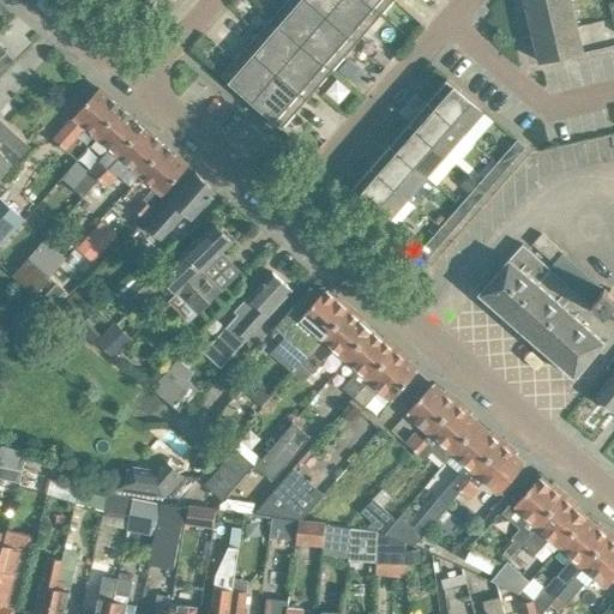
[(132,0),(146,12),(148,11),(144,7),(150,0),(163,0),(166,1),(166,0),(132,0)]
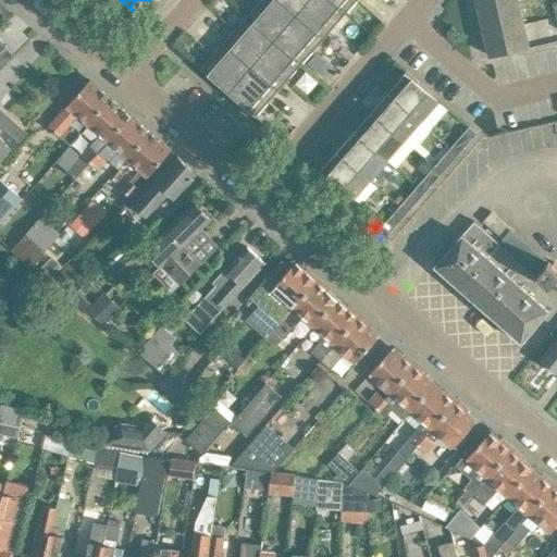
[(274,40),(296,15),(279,0),(260,0),(246,16),(274,40)]
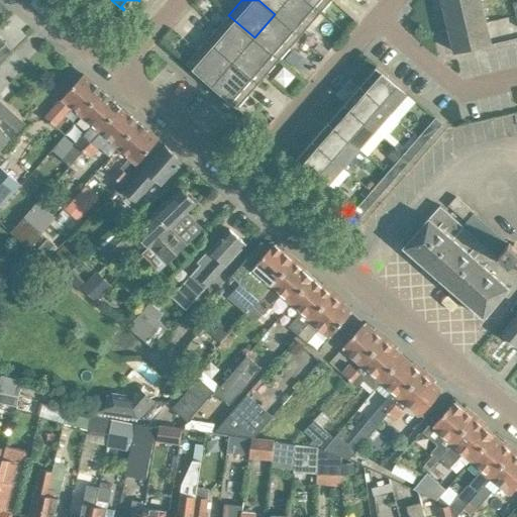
[(259,0),(275,14),(287,0),(259,0)]
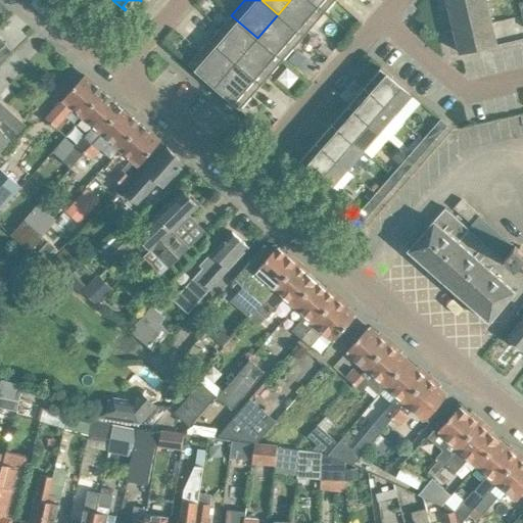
[(304,37),(325,12),(311,0),(290,0),(278,14),(304,37)]
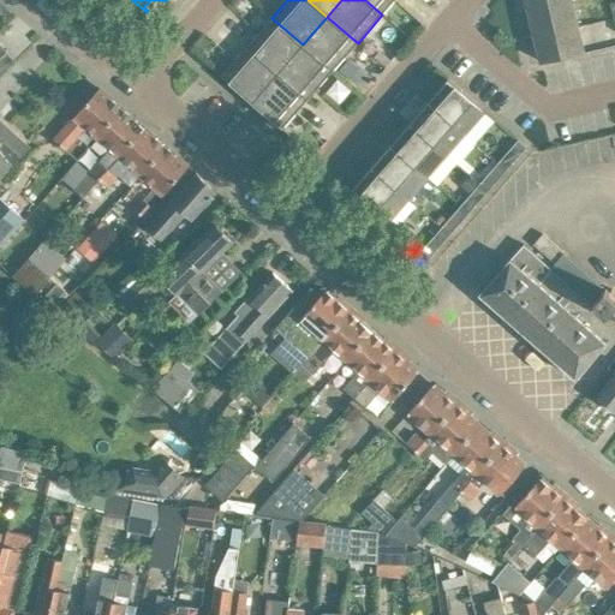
[(365,0),(382,15),(394,0),(365,0)]
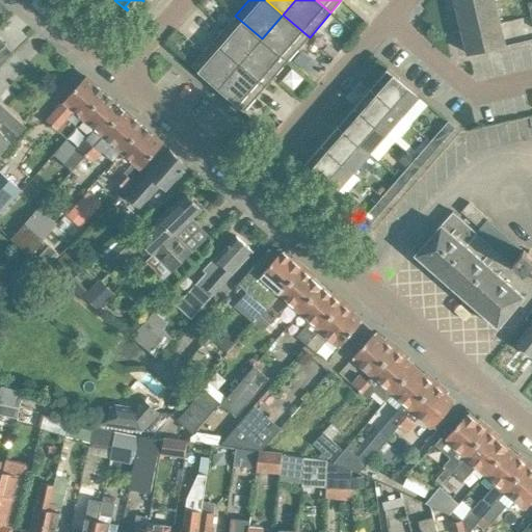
[(495,1),(494,0),(456,0),(458,9),(495,1)]
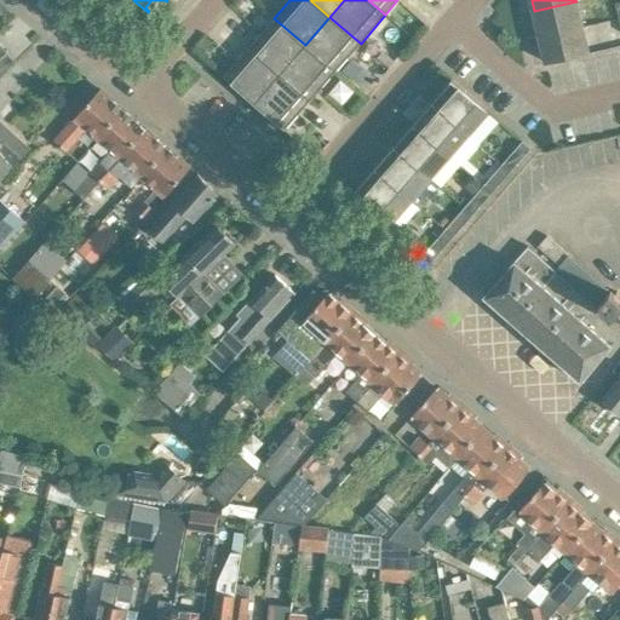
[(583,27),(577,1),(534,11),(540,36),(583,27)]
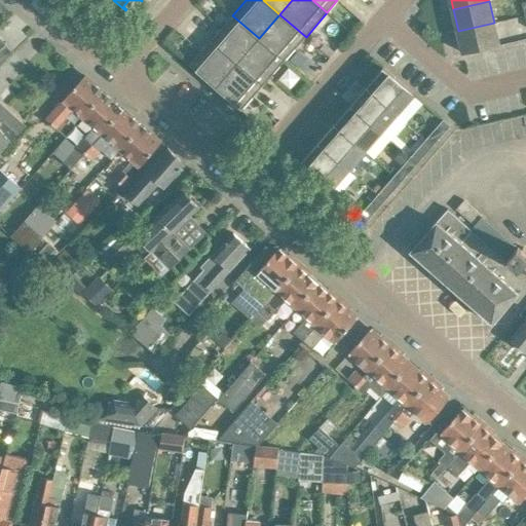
[(285,61),(306,37),(279,14),(259,38),(285,61)]
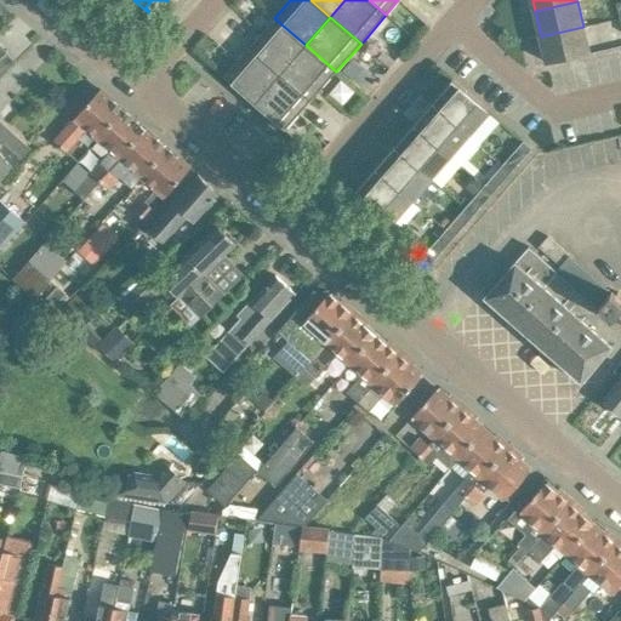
[(280,74),(306,45),(274,18),(250,47),(280,74)]
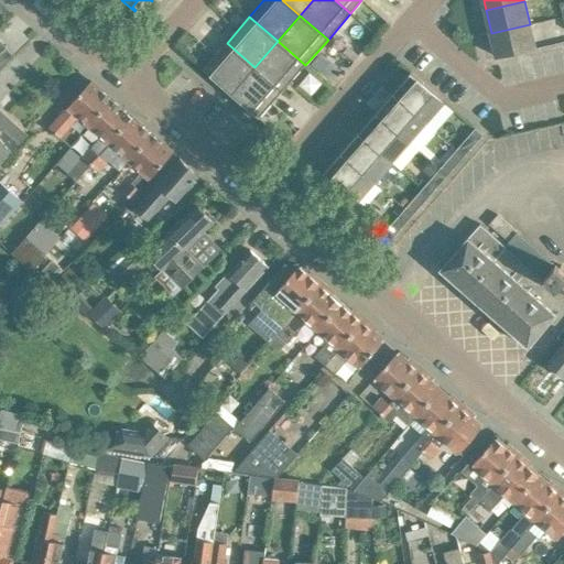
[(535,49),(530,24),(491,33),(497,57),(535,49)]
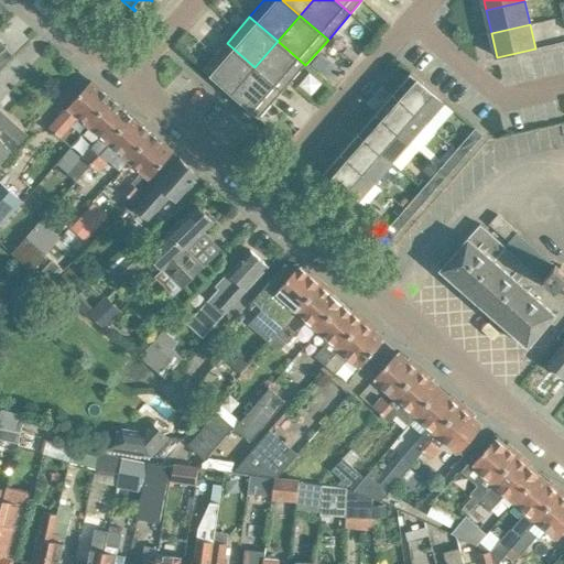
[(282,91),(305,65),(278,41),(255,67),(282,91)]
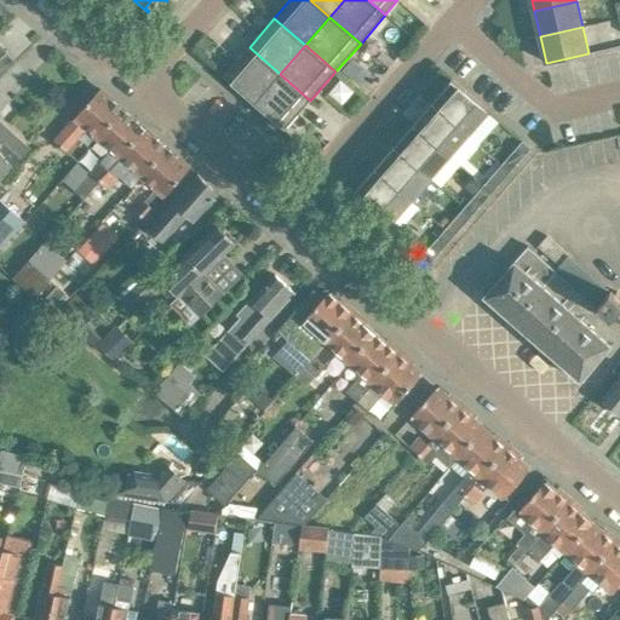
[(254,103),(280,74),(250,47),(224,76),(254,103)]
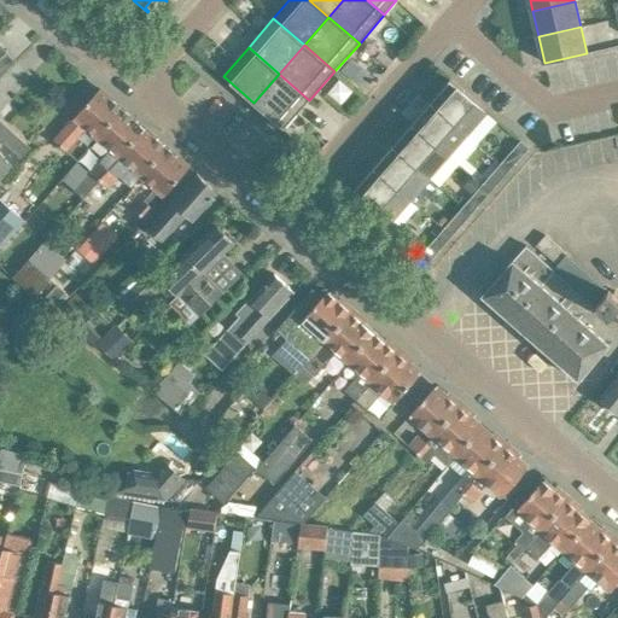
[(284,129),(309,100),(279,74),(254,103),(284,129)]
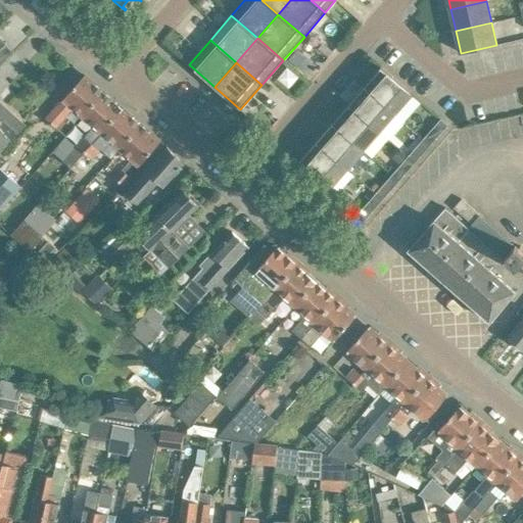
[(381,66),(365,86),(395,112),(412,94),(381,66)]
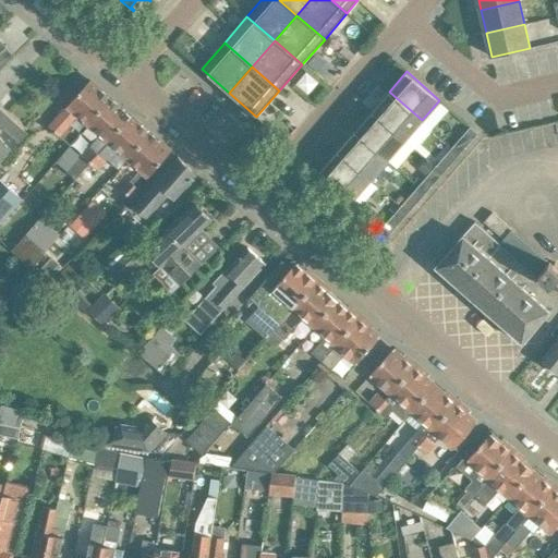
[(89,124),(111,99),(91,81),(49,128),(59,136),(77,114),(89,124)]
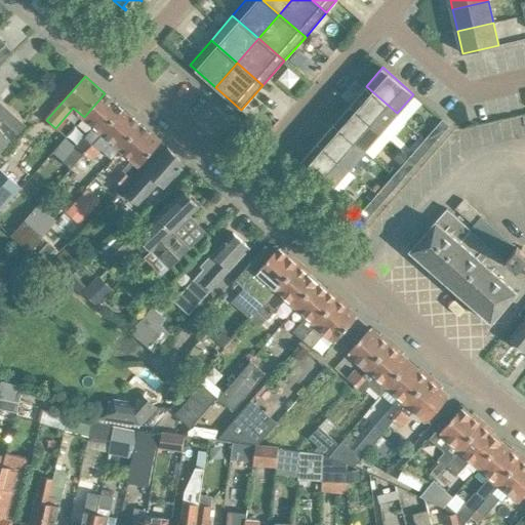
[(397,113),(366,86),(350,105),(380,131),(397,113)]
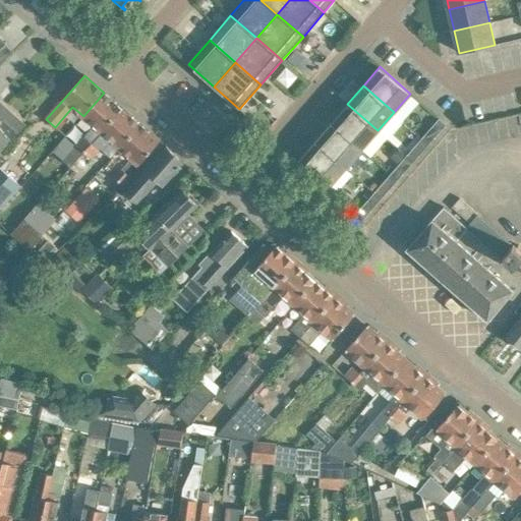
[(71,166),(122,108),(104,93),(83,116),(93,125),(63,159),(71,166)]
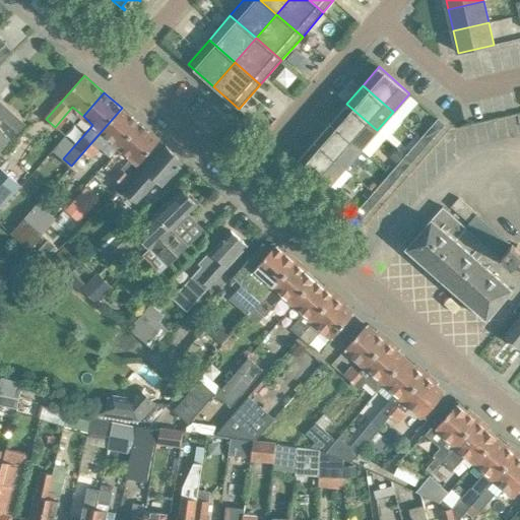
[(0,151),(24,124),(0,102),(0,151)]
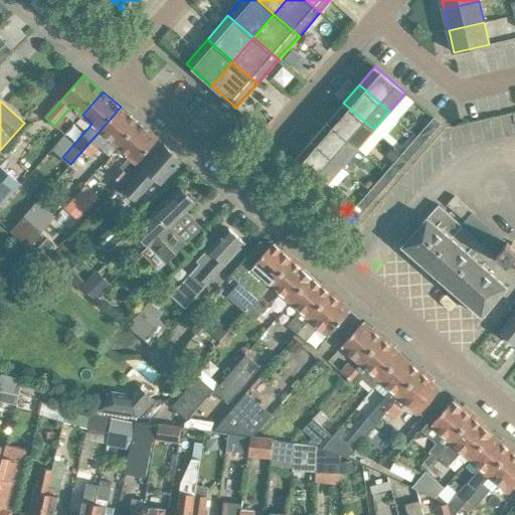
[(373,129),(343,103),(327,121),(357,147),(373,129)]
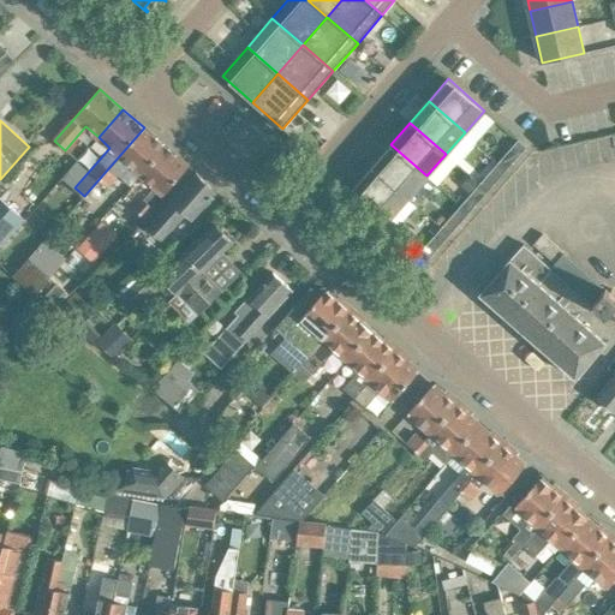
[(119,178),(131,166),(141,174),(165,145),(144,127),(84,196),(77,203),(84,210),(115,175),(119,178)]
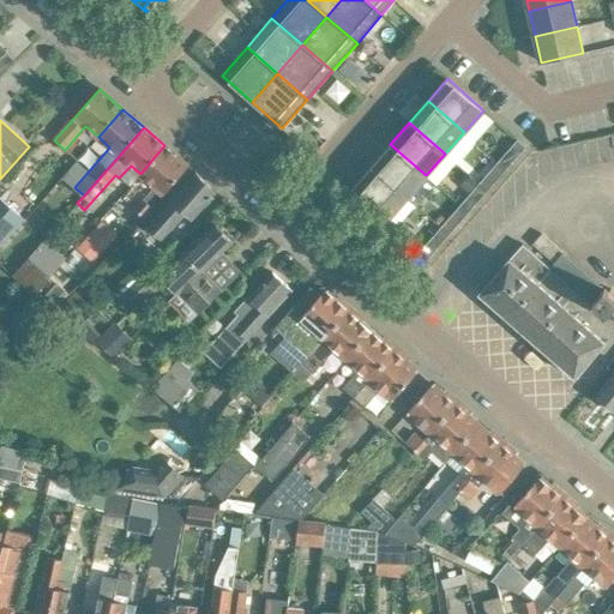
[(525,146),(517,139),(498,162),(506,169),(525,146)]
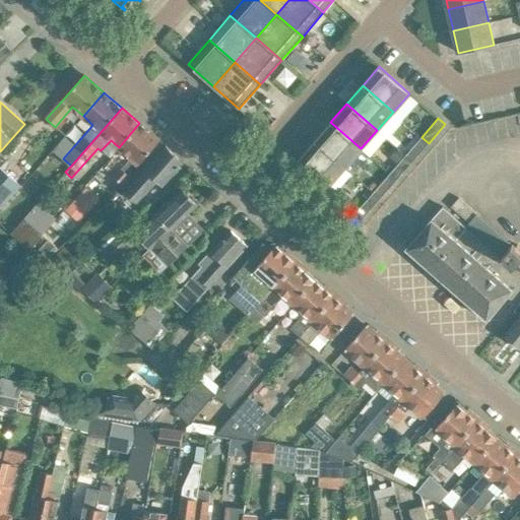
[(361,148),(330,122),(314,140),(345,167),(361,148)]
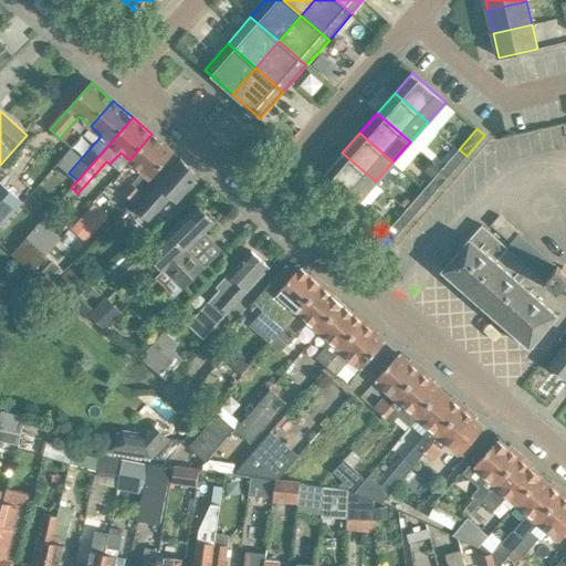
[(133,201),(174,153),(152,134),(129,160),(140,170),(122,192),(133,201)]
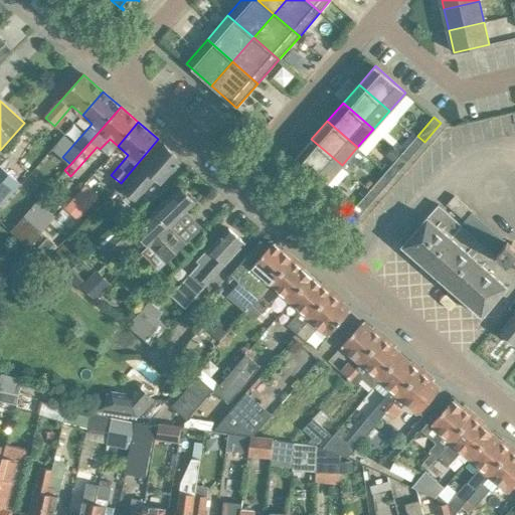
[(408,160),(424,142),(417,136),(401,154),(408,160)]
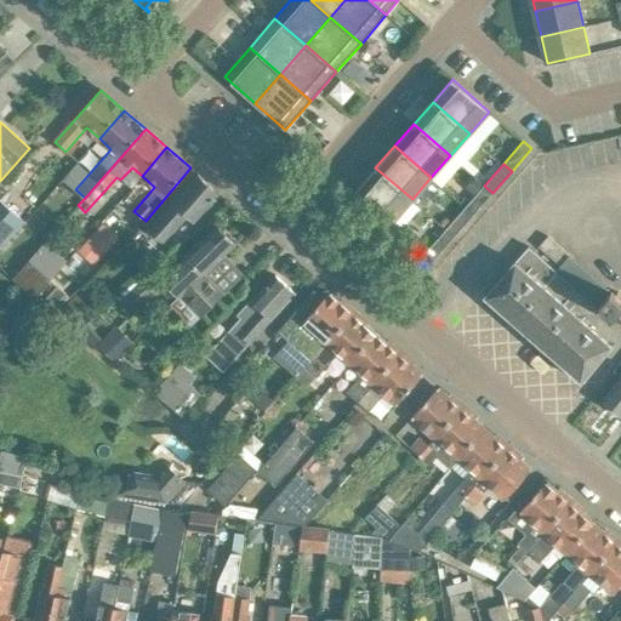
[(412,199),(375,167),(355,191),(392,222),(412,199)]
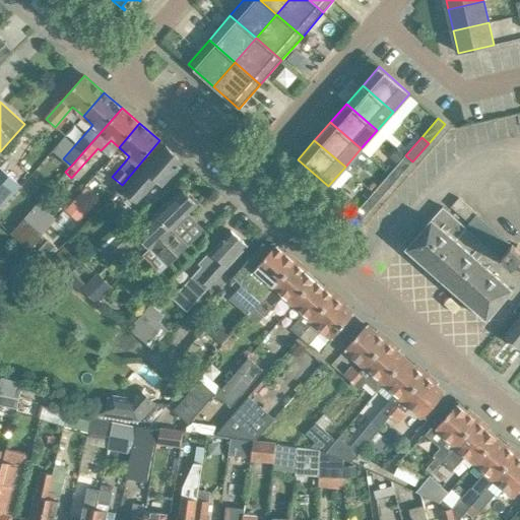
[(164,184),(184,161),(167,146),(127,192),(136,200),(156,178),(164,184)]
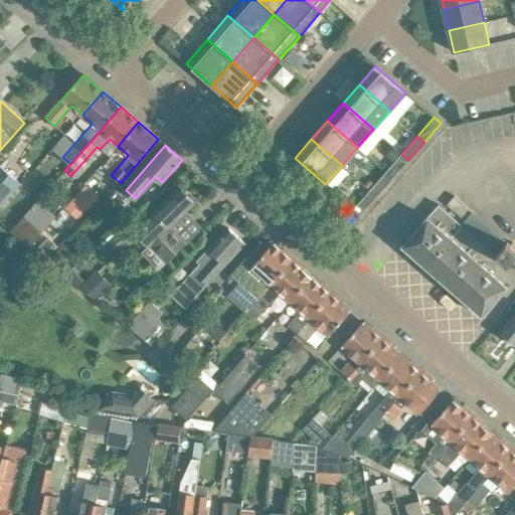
[(393,147),(386,155),(394,162),(401,154),(393,147)]
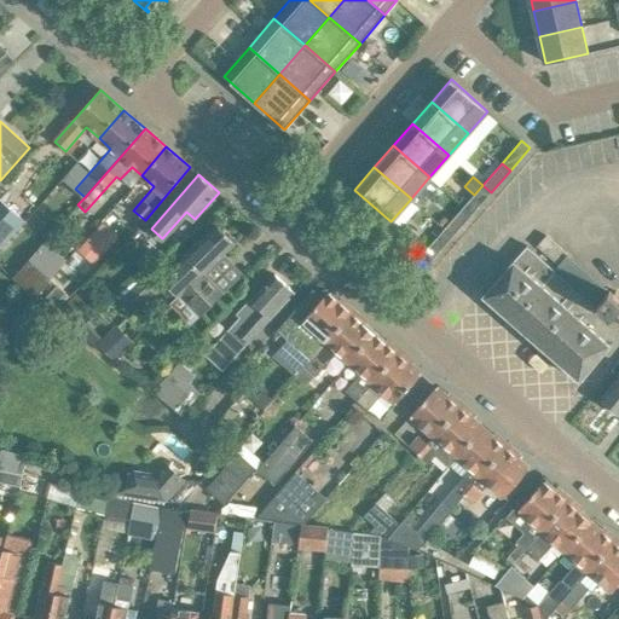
[(473,214),(491,192),(482,185),(474,195),(464,207),(473,214)]
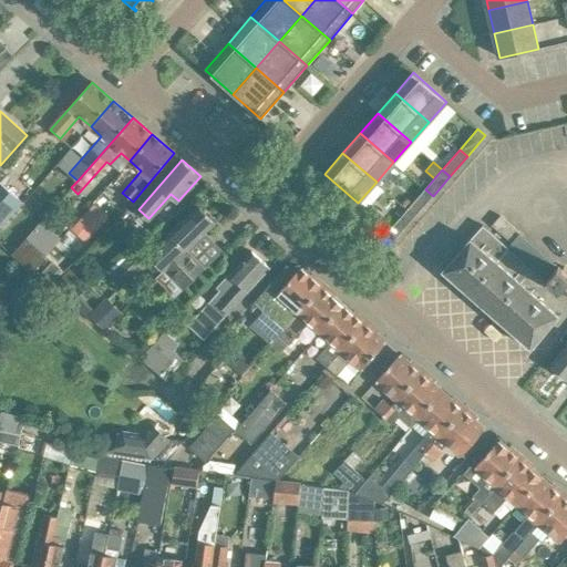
[(0,179),(0,229),(26,202),(0,179)]
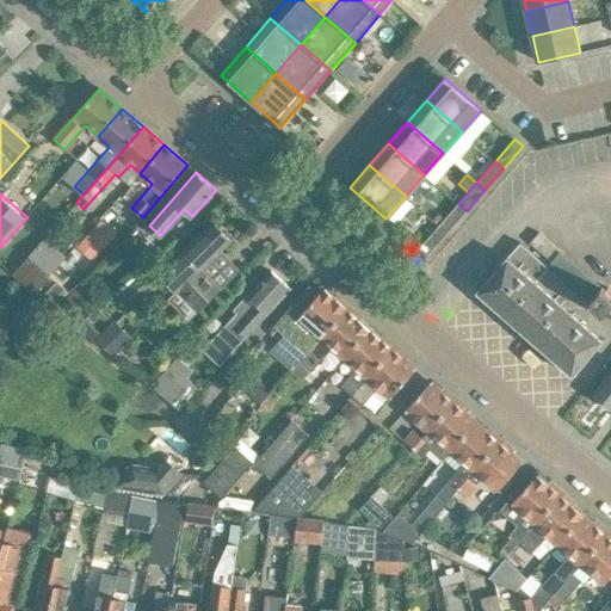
[(448,233),(467,211),(458,204),(439,226),(448,233)]
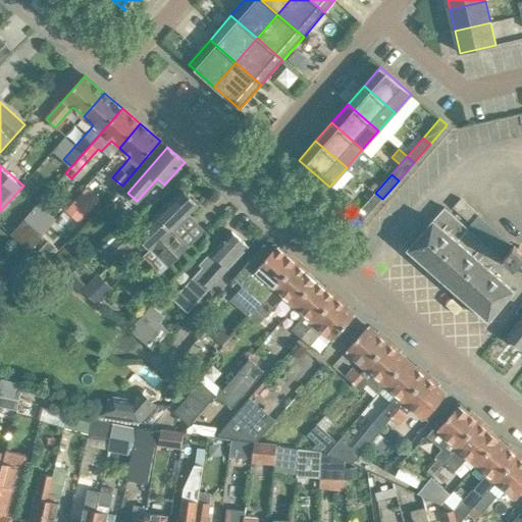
[(87,185),(66,208),(79,219),(100,196),(87,185)]
